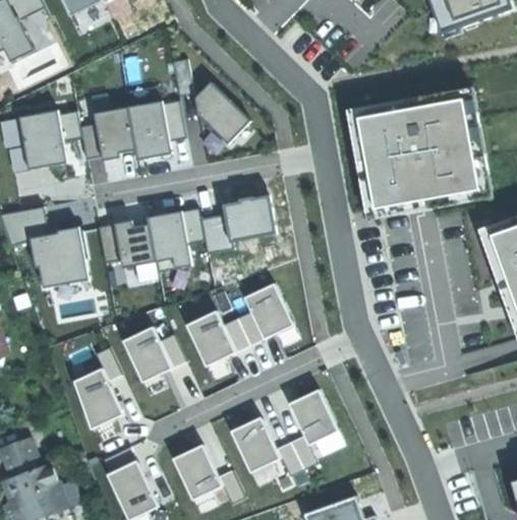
[(34,51),(18,19),(8,0),(6,0),(4,1),(0,3),(0,49),(3,48),(10,63),(34,51)]
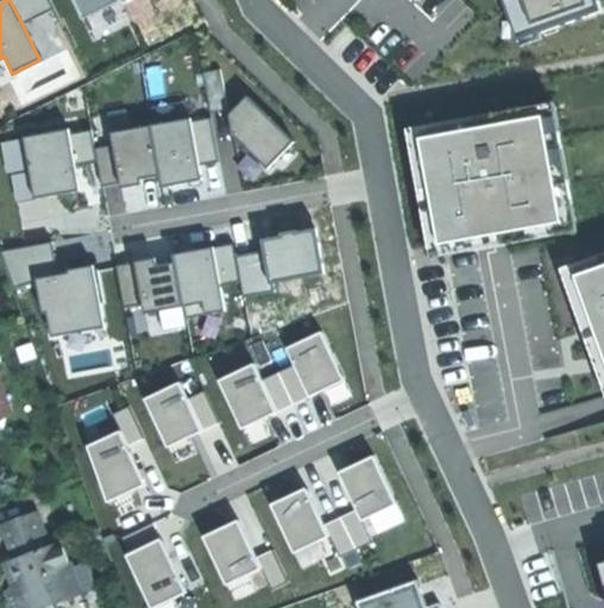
[(10,0),(21,23),(50,10),(51,12),(52,12),(46,0),(4,0),(5,1),(7,0),(10,0)]
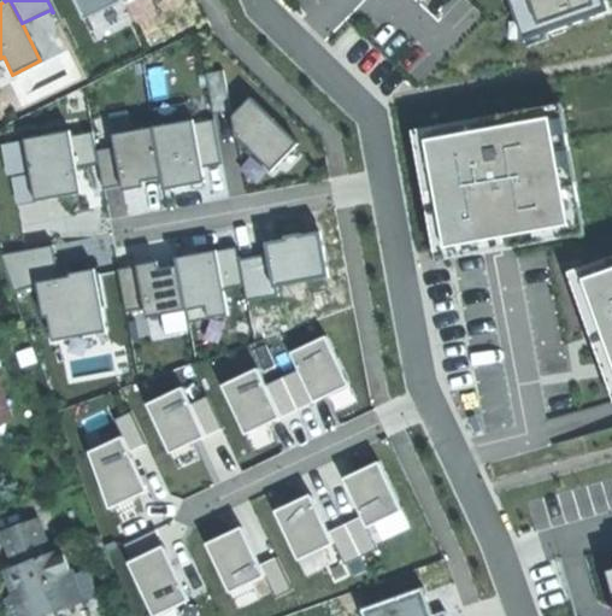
[(74,0),(83,18),(118,0),(74,0)]
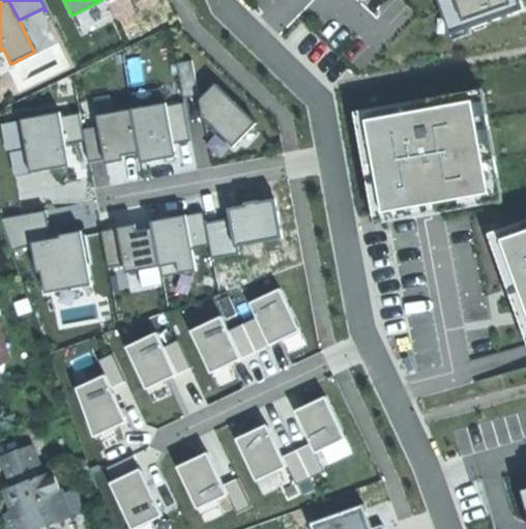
[(459,31),(467,28),(521,8),(517,0),(444,0),(448,9),(449,11),(451,10),(459,31)]
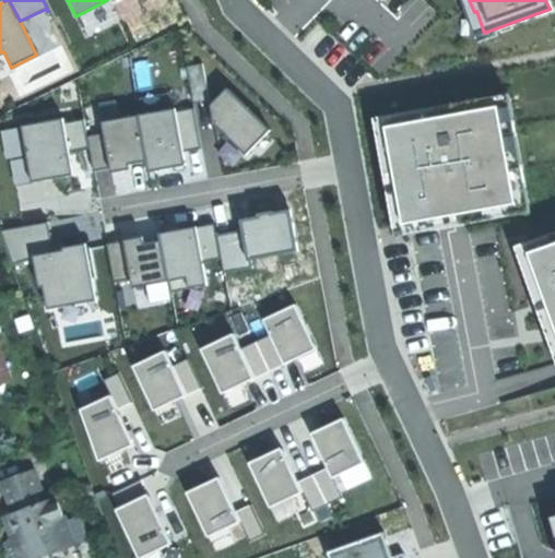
[(474,12),(473,10),(464,13),(475,42),(495,35),(493,30),(484,33),(476,11),(474,12)]
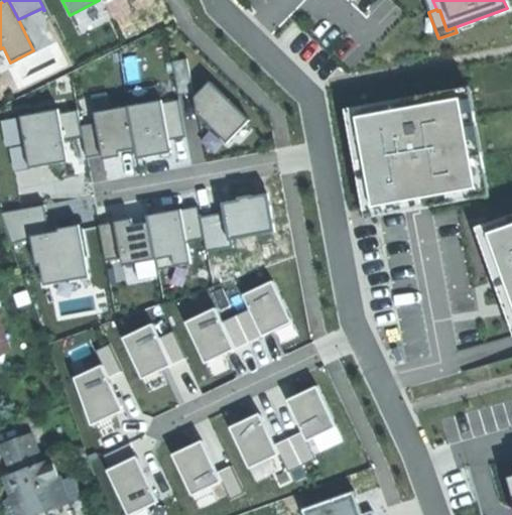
[(169,60),(175,96),(190,93),(183,57),(169,60)]
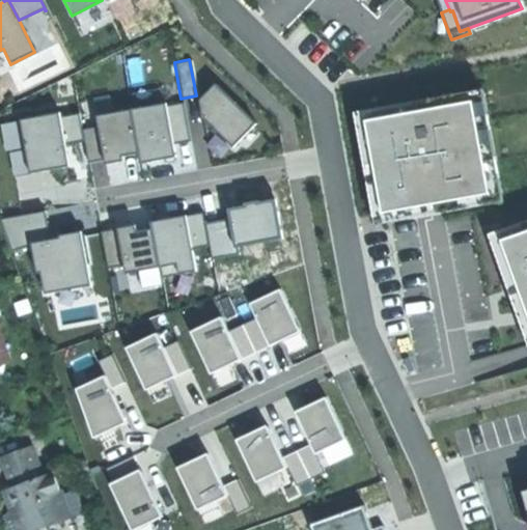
[(214,83),(199,96),(210,107),(199,116),(214,131),(230,146),(253,123),(214,83)]
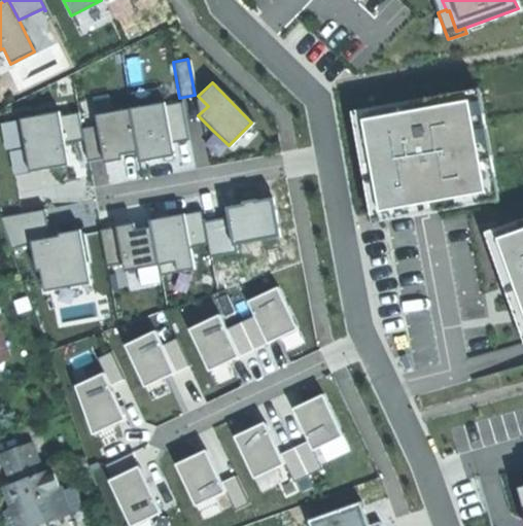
[(361,118),(379,210),(430,201),(484,191),(467,100),(361,118)]
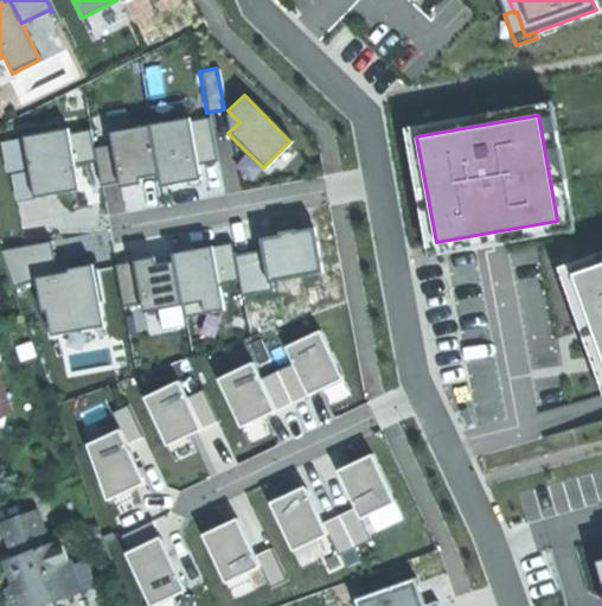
[(189,120),(196,164),(215,161),(207,116),(189,120)]
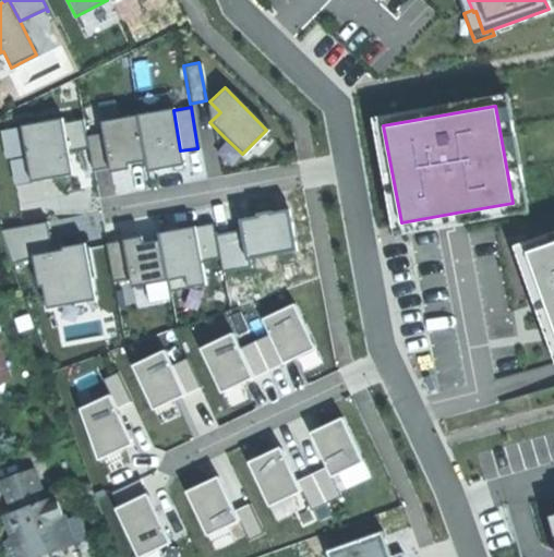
[(183,165),(180,150),(173,110),(172,108),(136,114),(146,171),(177,166),(183,165)]
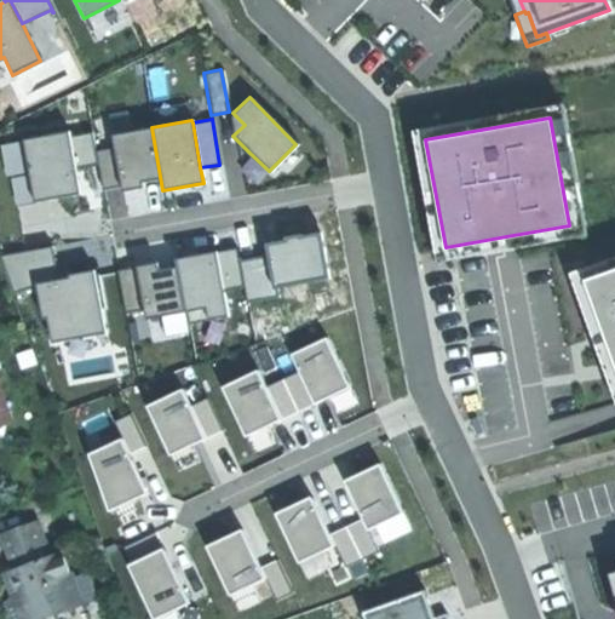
[(113,147),(120,185),(120,189),(130,187),(130,189),(142,187),(141,182),(145,181),(159,178),(161,190),(162,190),(151,127),(150,122),(128,127),(130,131),(110,135),(113,147)]
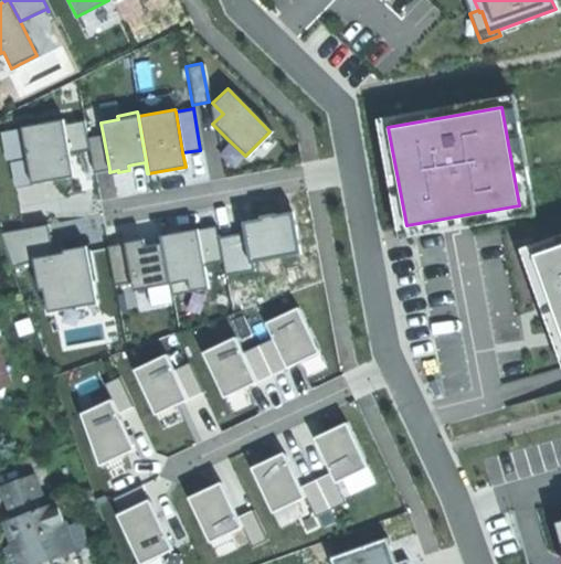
[(24,157),(30,183),(70,177),(67,160),(66,153),(67,152),(62,124),(62,118),(16,127),(21,157),(24,157)]
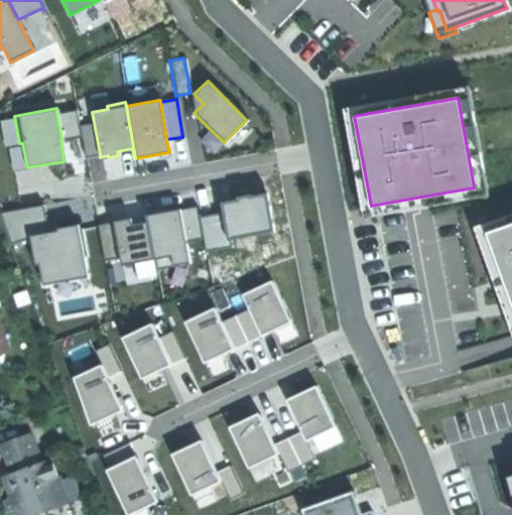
[(75,110),(56,113),(61,139),(80,136),(78,125),(75,110)]
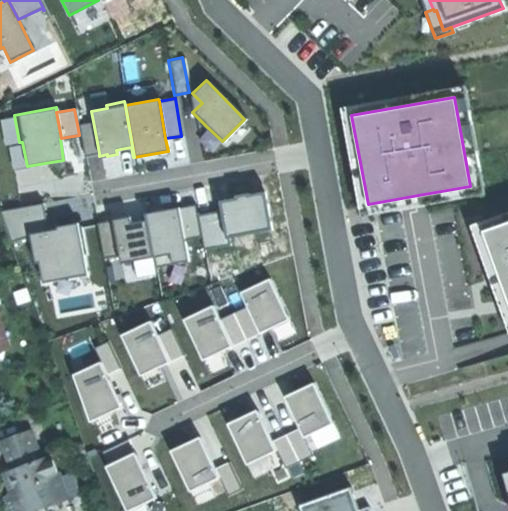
[(83,156),(99,153),(93,121),(77,124),(79,135),(83,156)]
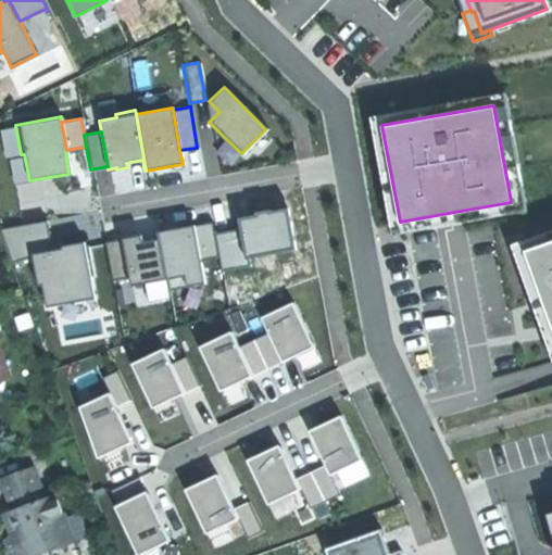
[(220,272),(249,266),(247,257),(295,249),(286,210),(270,213),(270,209),(253,212),(254,216),(250,217),(237,219),(238,228),(213,232),(217,256),(220,272)]
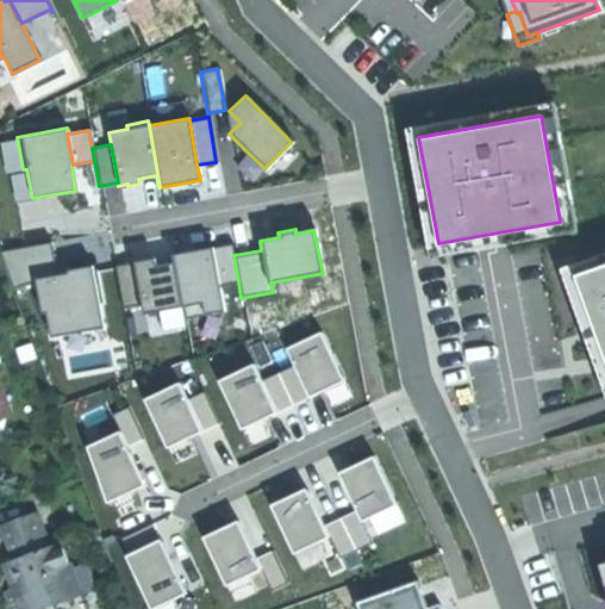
[(12,287),(35,281),(33,279),(55,275),(49,241),(0,250),(0,256),(12,287)]
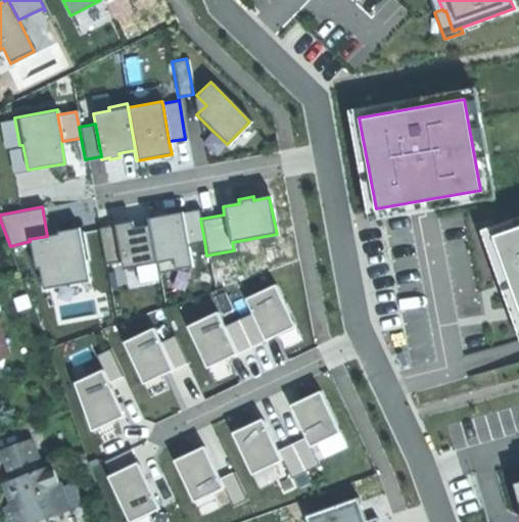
[(198,208),(181,211),(187,244),(204,241),(200,219),(198,208)]
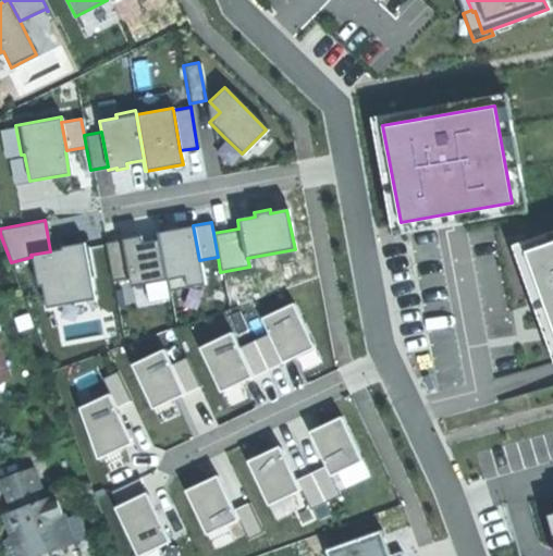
[(199,260),(193,225),(180,227),(157,232),(167,280),(169,291),(204,284),(199,260)]
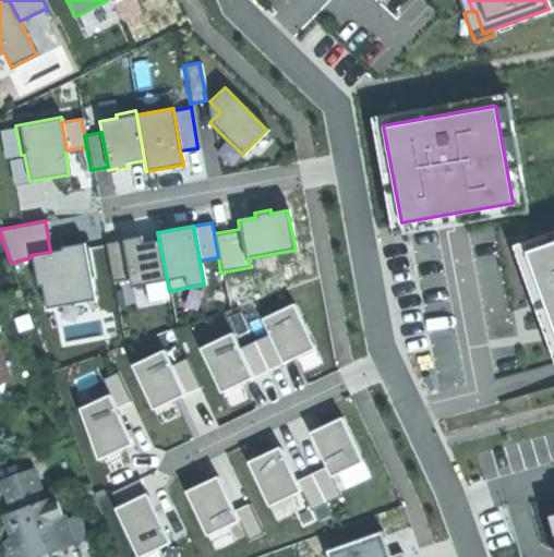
[(121,240),(129,277),(130,286),(144,283),(165,280),(167,280),(157,232),(156,232),(156,237),(153,240),(149,240),(144,241),(141,237),(121,240)]
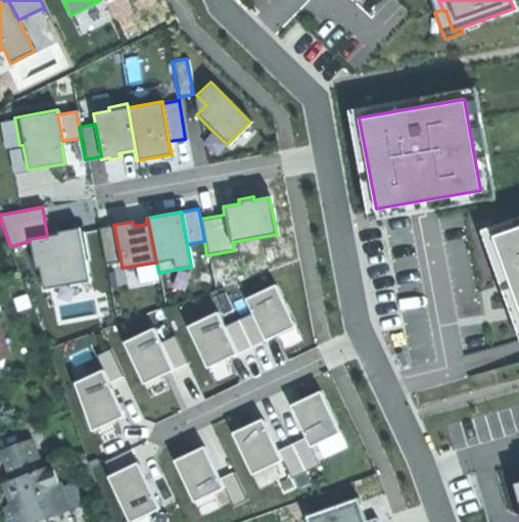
[(103,263),(121,259),(113,225),(97,228),(103,263)]
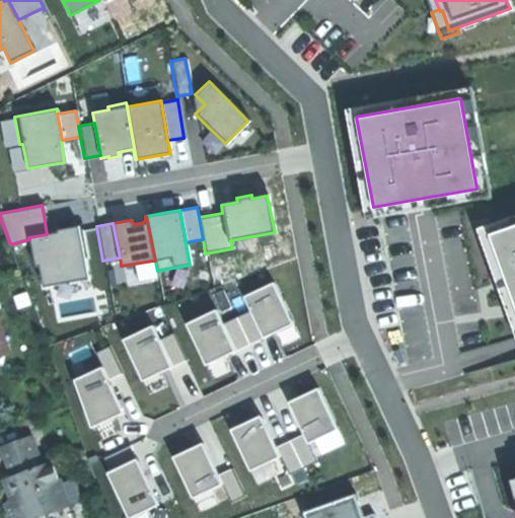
[(505,282),(514,309),(514,224),(488,234),(505,282)]
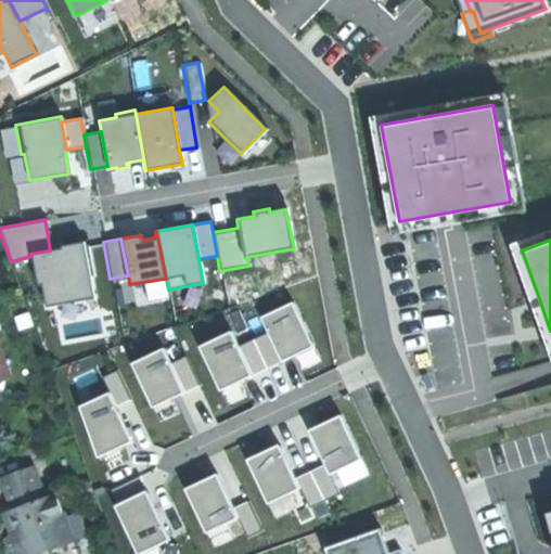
[(50,250),(30,254),(31,256),(37,285),(41,284),(45,306),(94,297),(90,275),(93,275),(88,245),(82,242),(60,245),(61,248),(55,249),(50,250)]
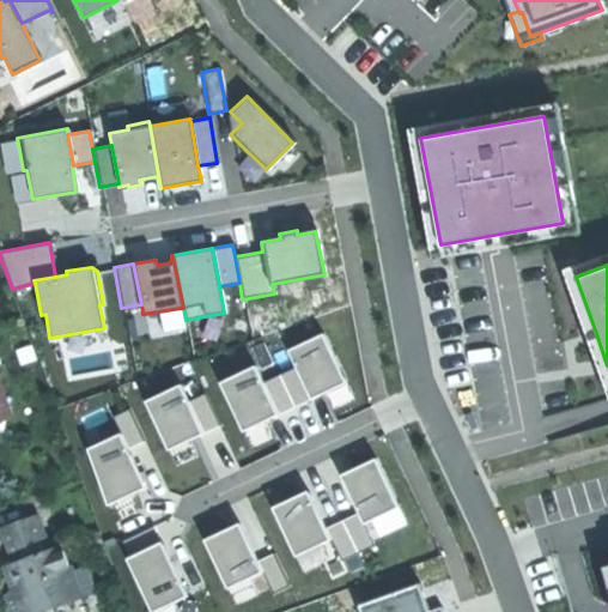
[(184,328),(181,308),(158,311),(162,332),(184,328)]
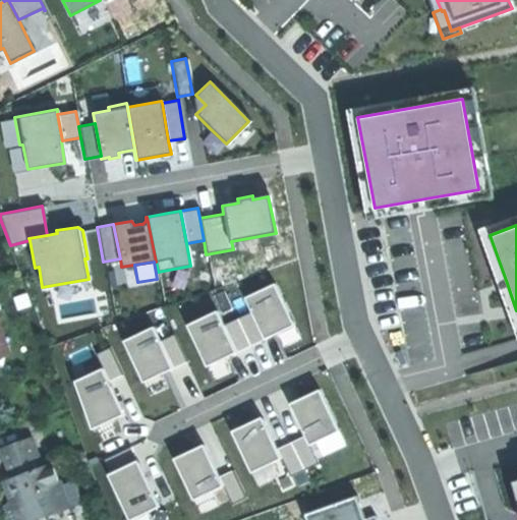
[(249,310),(263,339),(271,335),(275,333),(292,325),(273,283),(243,297),(249,310)]
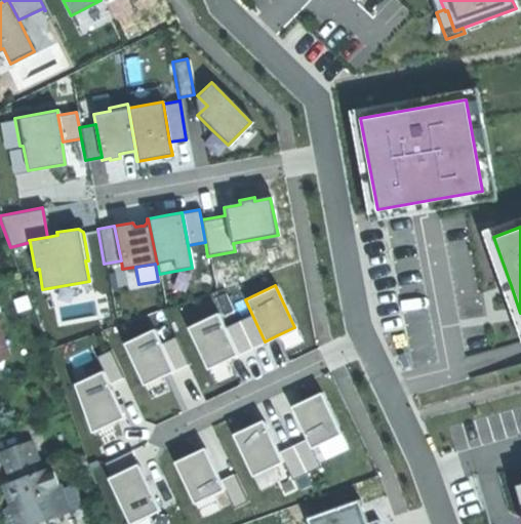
[(229,358),(236,355),(223,326),(216,313),(187,327),(206,369),(225,360),(229,358)]
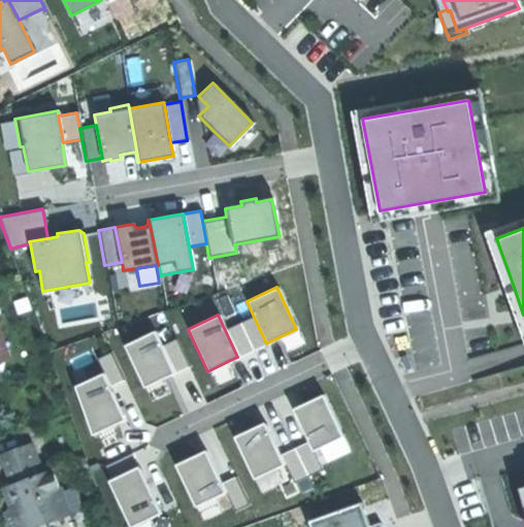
[(252,350),(266,343),(253,315),(238,322),(252,350)]
